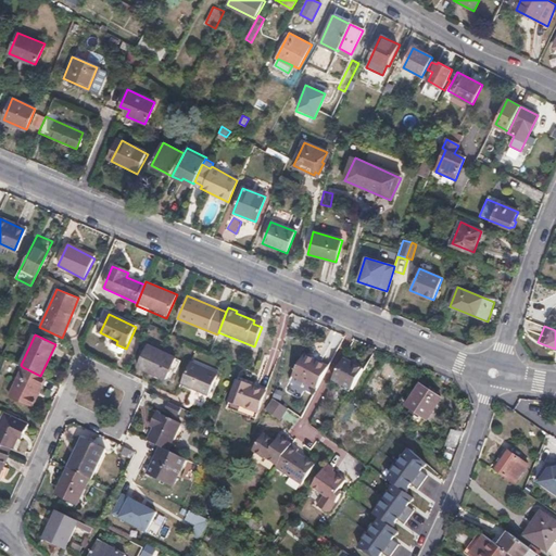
[(175,362),(147,348),(138,366),(166,380),(175,362)]
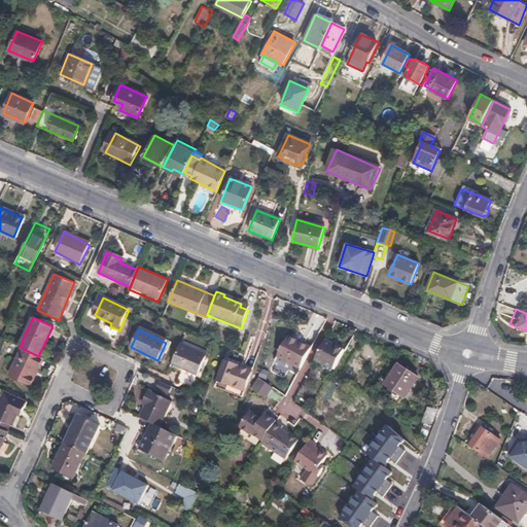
[(310,348),(288,337),(275,361),(284,366),(287,361),(301,367),(310,348)]
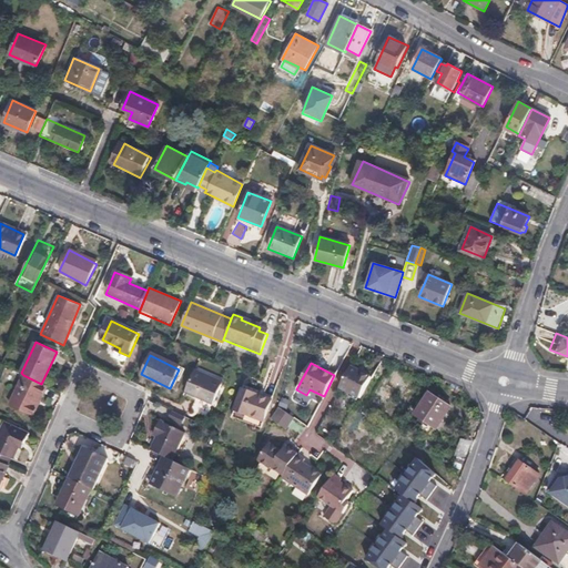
[(358,398),(371,378),(350,366),(340,387),(358,398)]
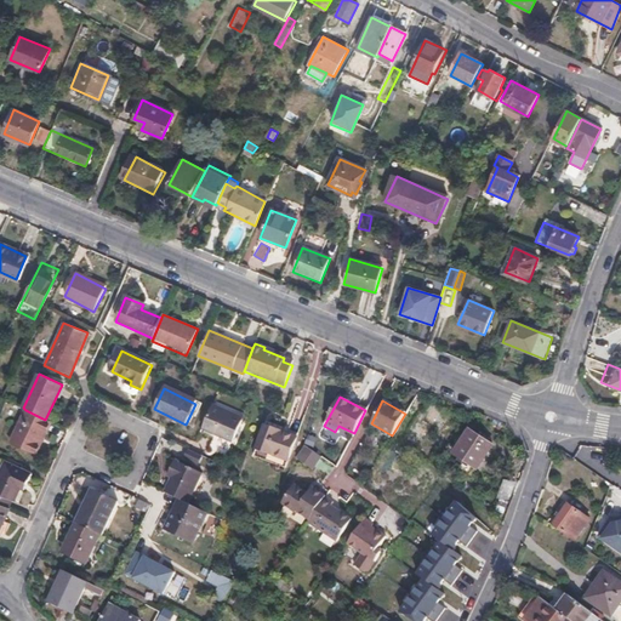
[(243,422),(211,408),(201,431),(215,437),(208,453),(226,460),(243,422)]
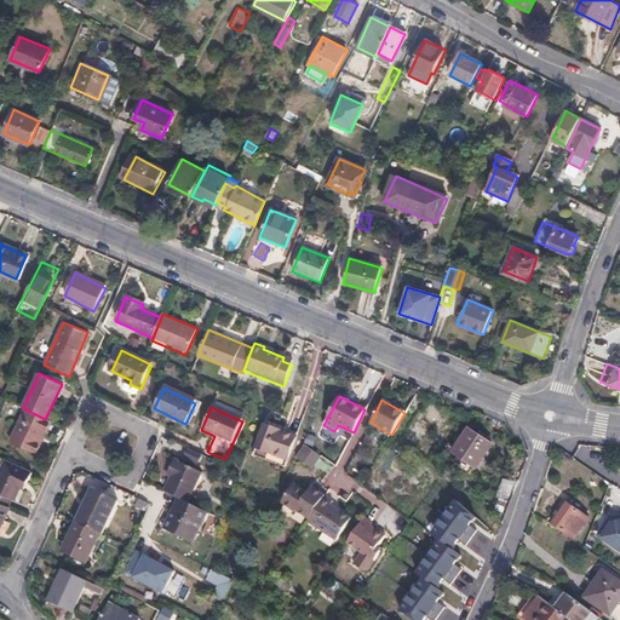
[(45,419),(26,409),(10,441),(35,454),(51,422),(45,419)]
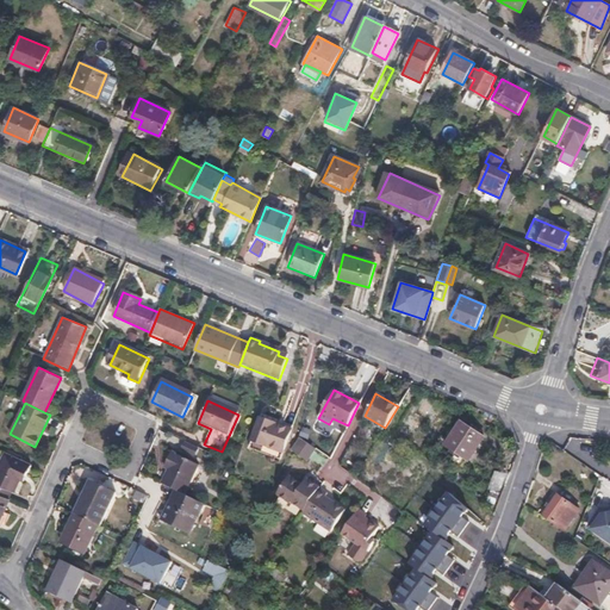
[(290,429),(260,418),(250,440),(281,452),(290,429)]
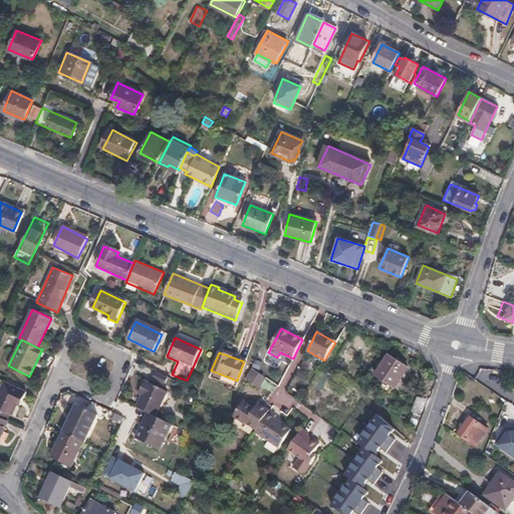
[(265,358),(255,352),(252,366),(258,371),(265,358)]
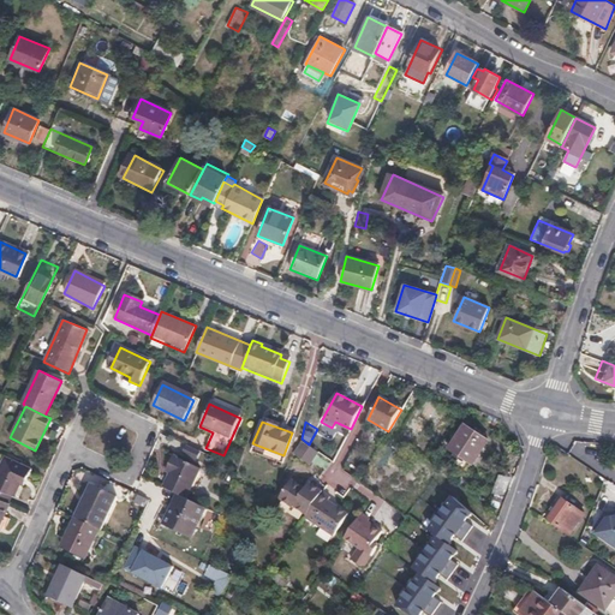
[(487,441),(464,425),(448,451),(471,466),(487,441)]
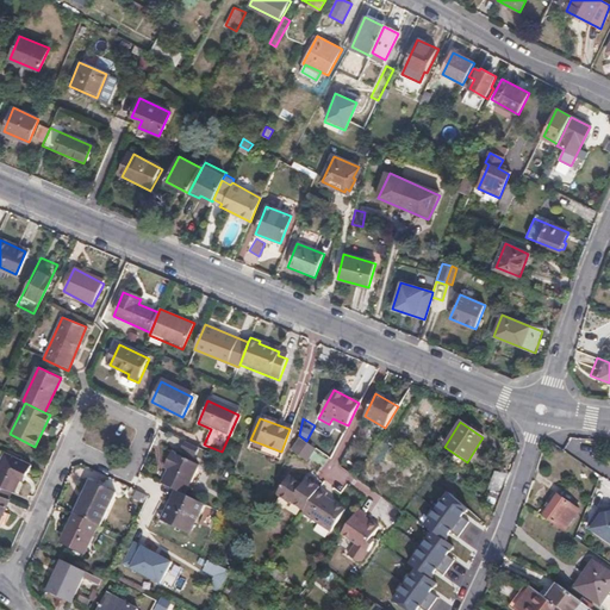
[(298,439),(292,452),(324,467),(330,454),(298,439)]
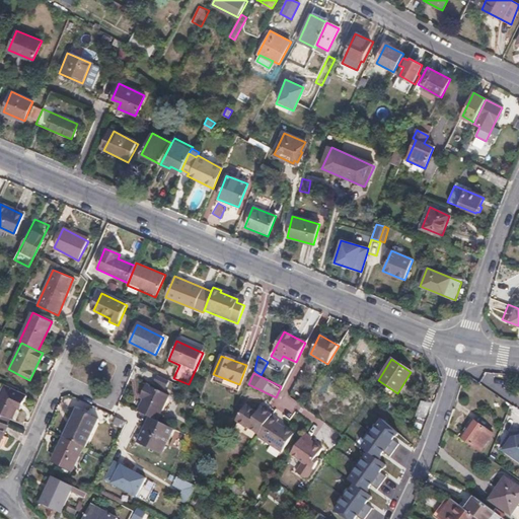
[(143,399),(137,412),(148,418),(155,421),(167,396),(146,385),(139,397),(143,399)]
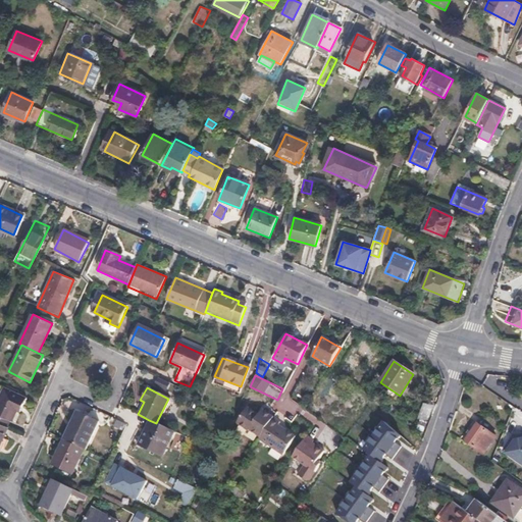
[(0,423),(6,427),(9,421),(11,422),(18,406),(22,408),(27,399),(4,388),(0,397),(0,423)]
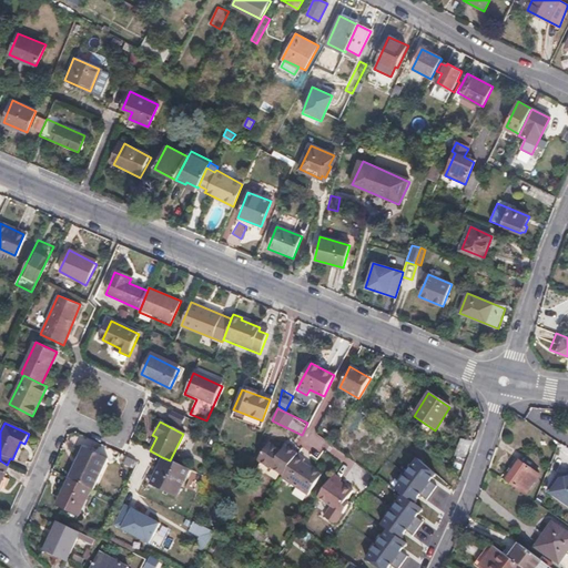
[(296,457),(297,455),(283,445),(277,450),(269,444),(255,462),(262,467),(266,462),(275,467),(273,469),(283,477),(296,457)]
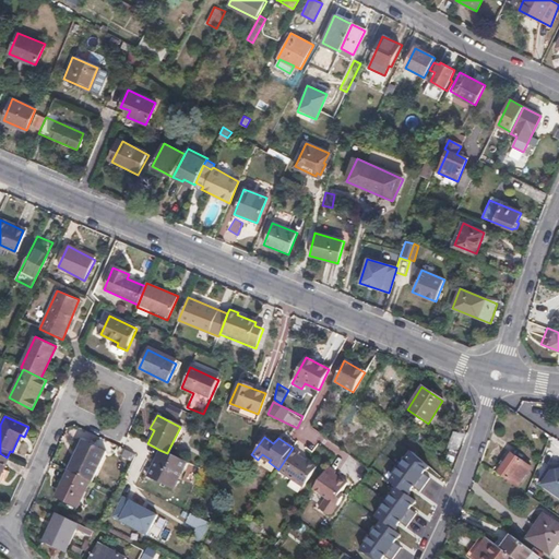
[(91,480),(93,482),(106,452),(82,441),(69,472),(91,480)]
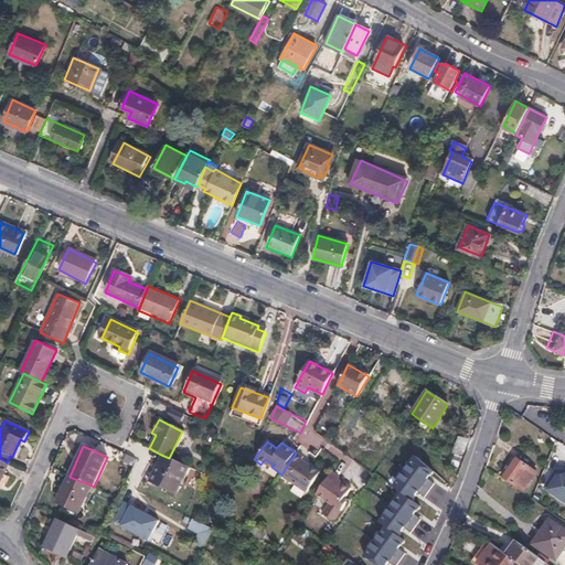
[(173,494),(187,468),(169,458),(161,455),(148,482),(173,494)]
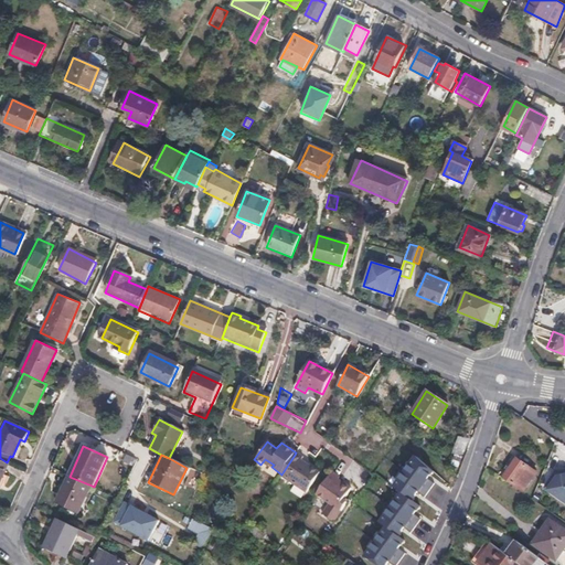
[(281,475),(280,476),(288,481),(290,479),(296,482),(291,488),(301,494),(313,478),(304,471),(308,465),(295,455),(281,475)]
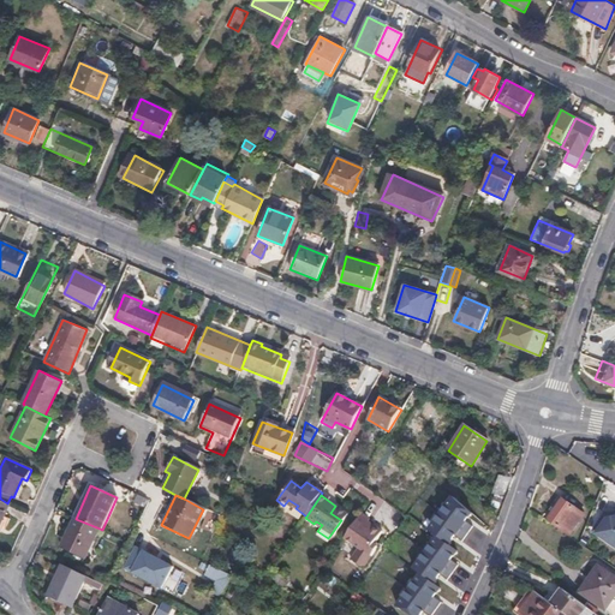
[(584,513),(562,499),(548,520),(569,535),(584,513)]
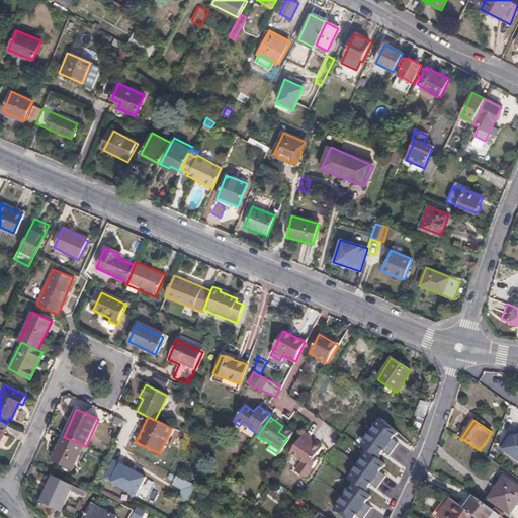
[(315,436),(327,446),(335,436),(322,426),(315,436)]
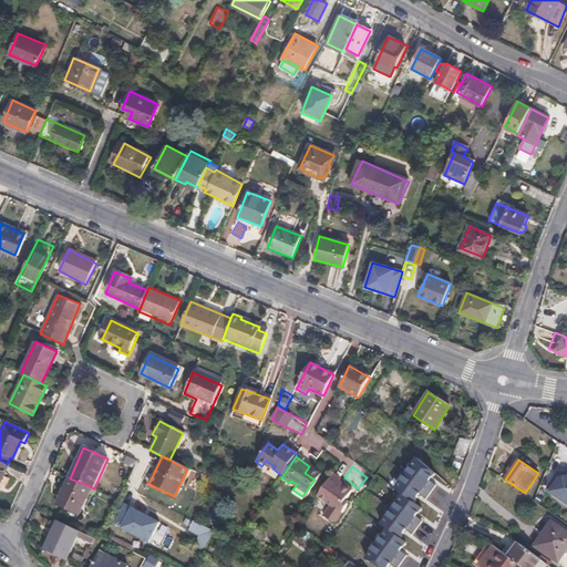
[(566,480),(562,480),(558,476),(548,491),(566,504),(566,480)]
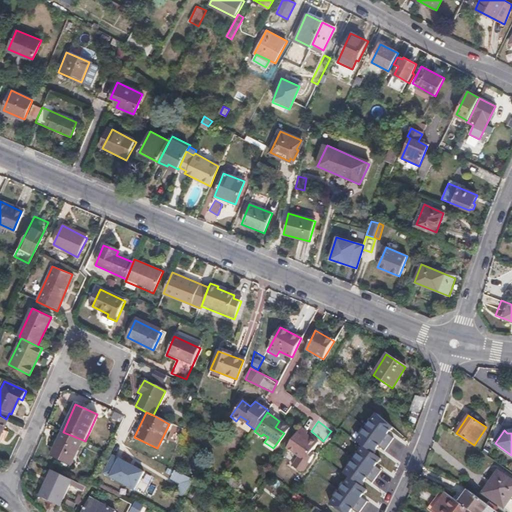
[(72,466),(83,440),(63,432),(52,458),(72,466)]
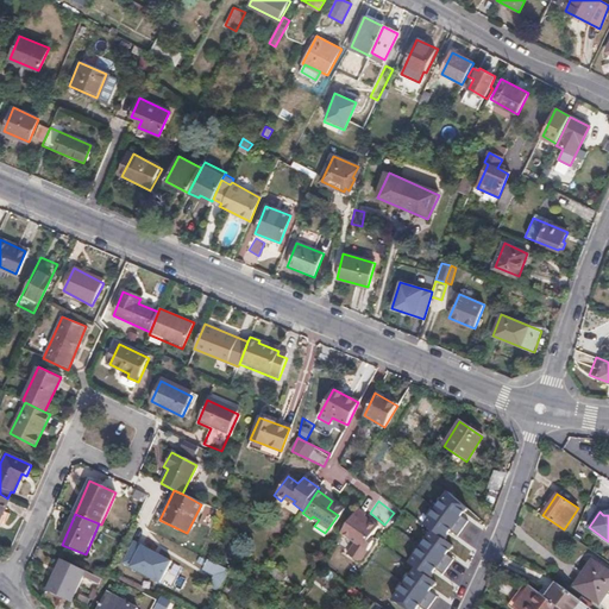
[(412,558),(427,532),(406,519),(390,545),(412,558)]
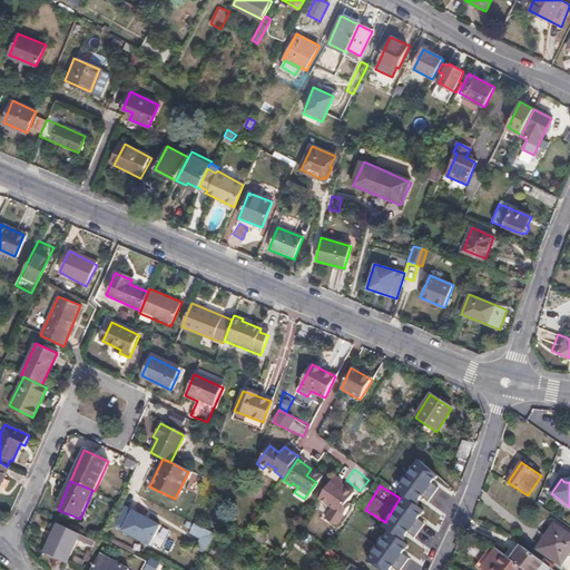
[(327,489),(314,508),(323,513),(327,505),(336,511),(335,514),(342,519),(356,499),(340,489),(335,494),(327,489)]
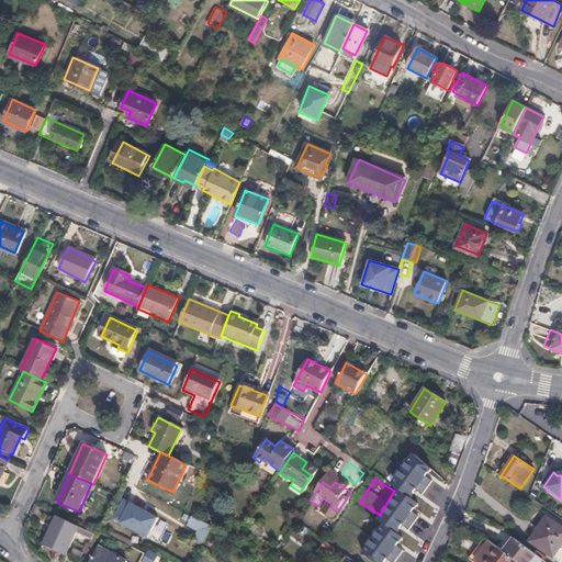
[(160,516),(124,497),(113,519),(149,538),(160,516)]
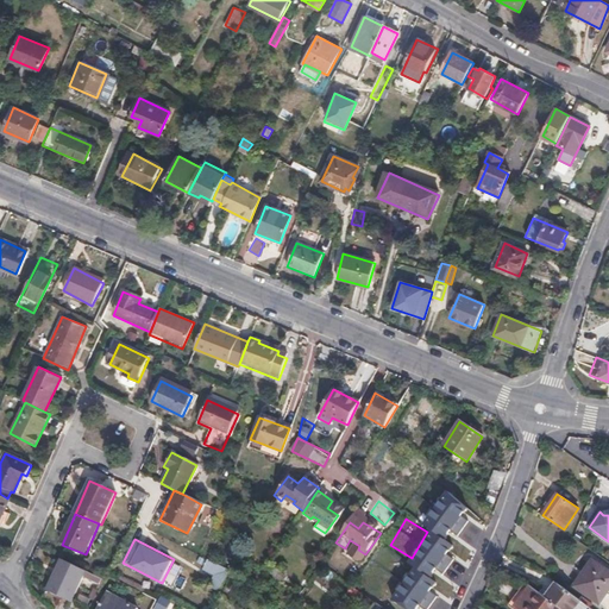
[(86,570),(62,559),(48,591),(70,602),(86,570)]
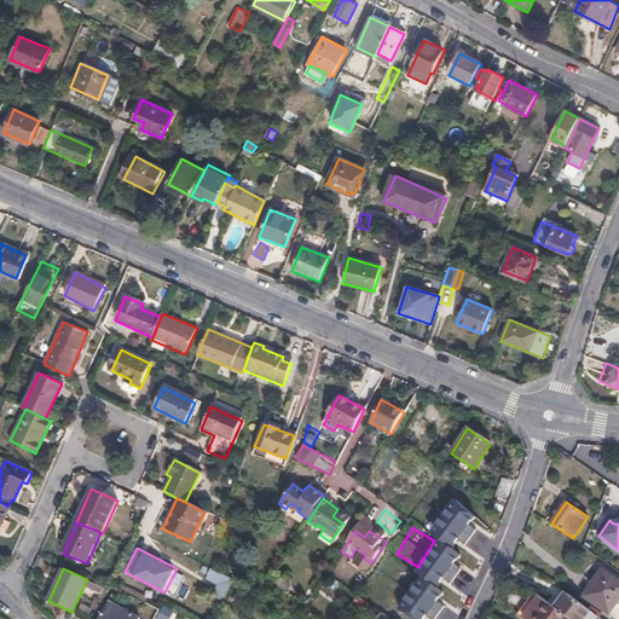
[(230,580),(209,570),(206,579),(217,586),(212,596),(219,601),(230,580)]
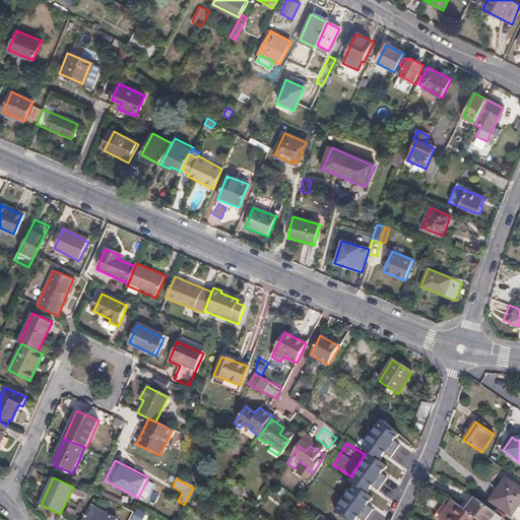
[(490,501),(511,517),(519,503),(519,489),(505,478),(490,501)]
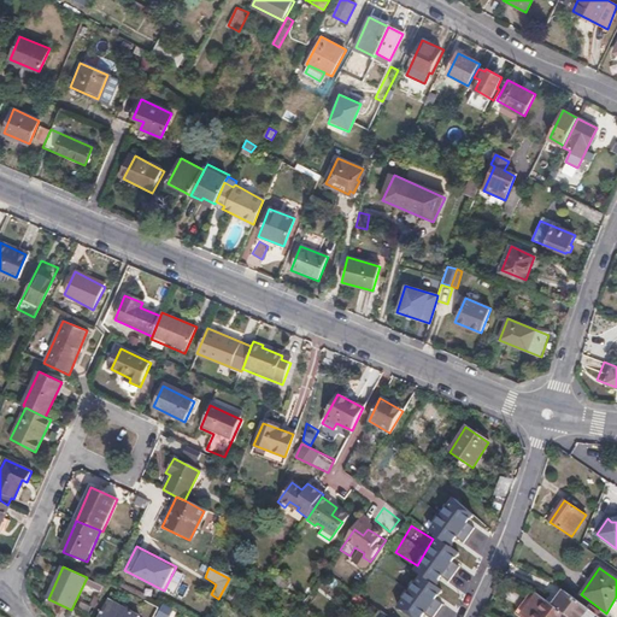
[(100,591),(103,585),(92,580),(89,586),(100,591)]
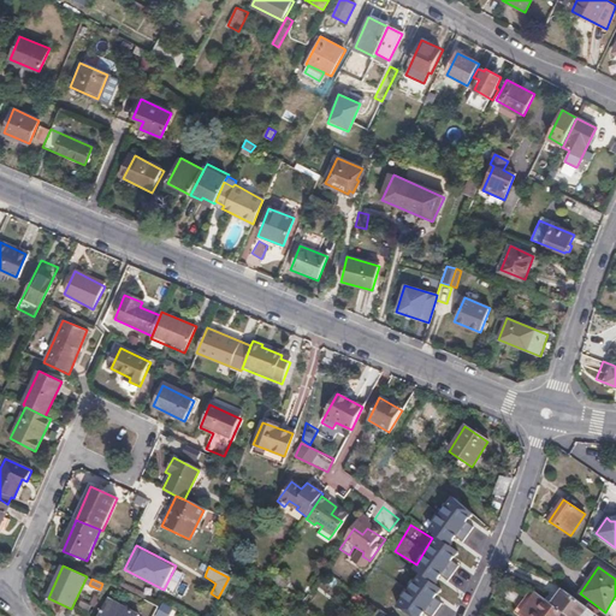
[(529,615),(562,615),(566,612),(545,596),(537,590),(521,609),(529,615)]
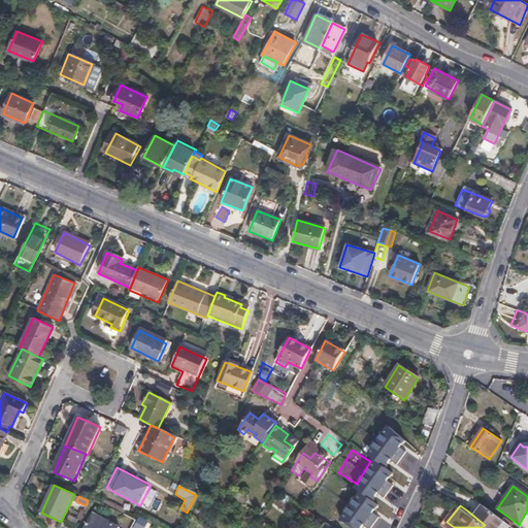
[(118,527),(120,526),(94,512),(85,527),(118,527)]
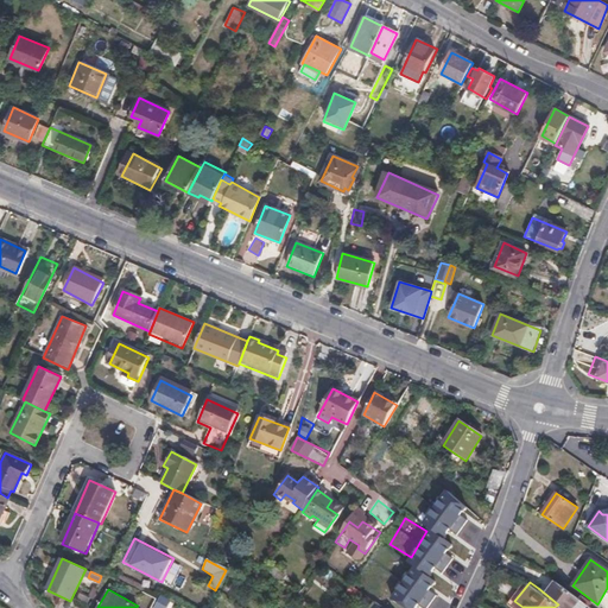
[(160,595),(154,607),(169,607),(172,600),(160,595)]
